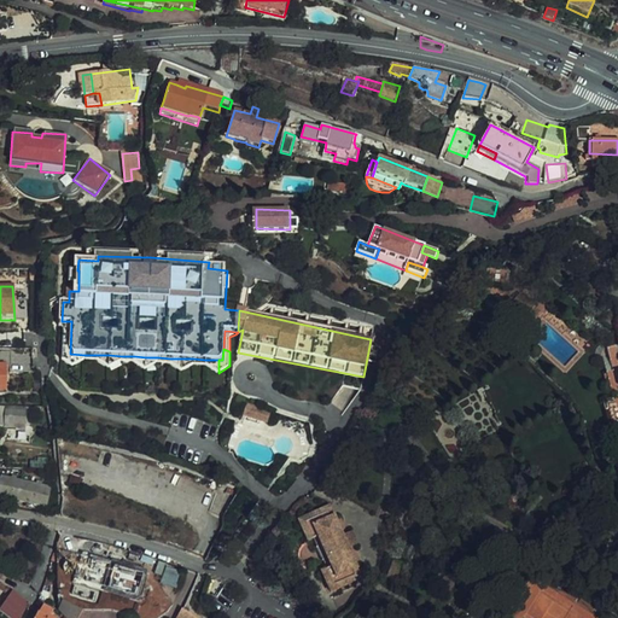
[(70,354),(62,354),(62,363),(70,368),(85,362),(85,355),(70,354)]
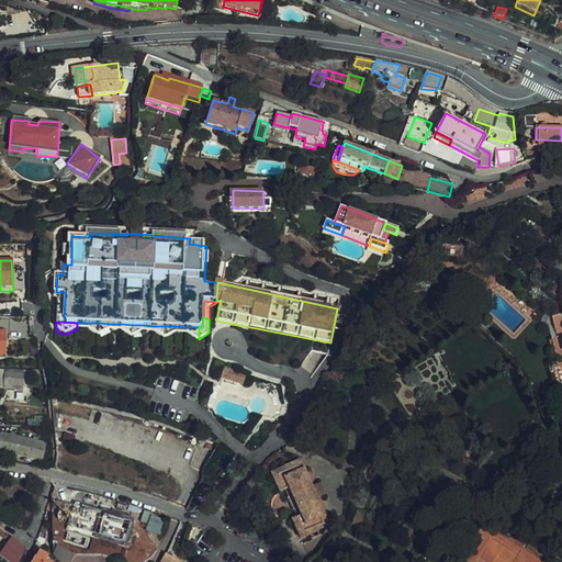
[(89,323),(89,330),(99,336),(99,323),(89,323)]
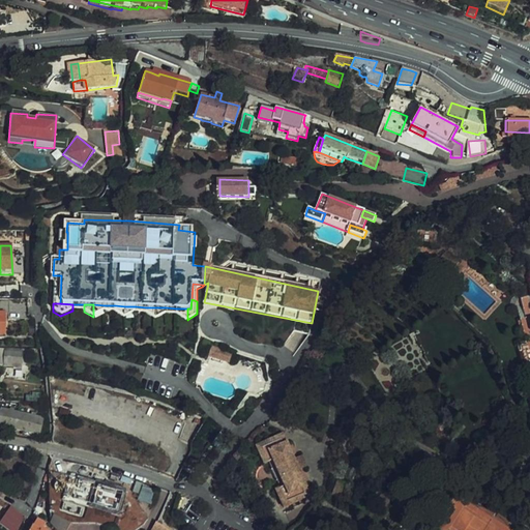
[(93,304),(93,317),(105,312),(105,305),(93,304)]
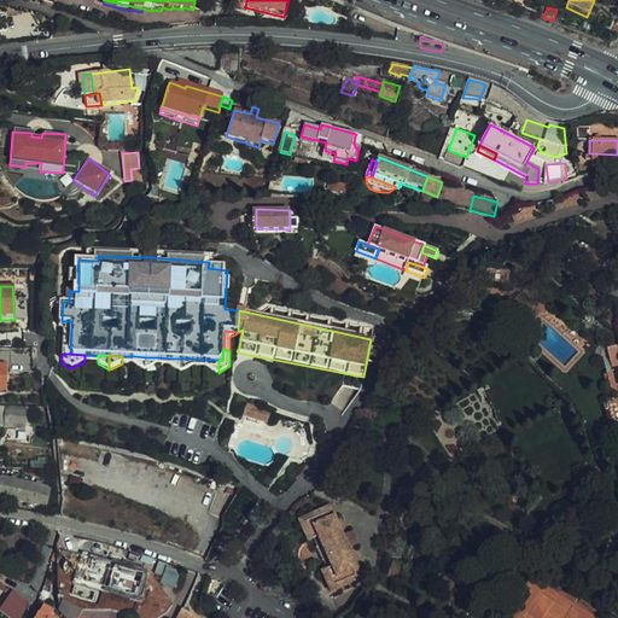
[(146,357),(134,356),(134,363),(146,371),(146,357)]
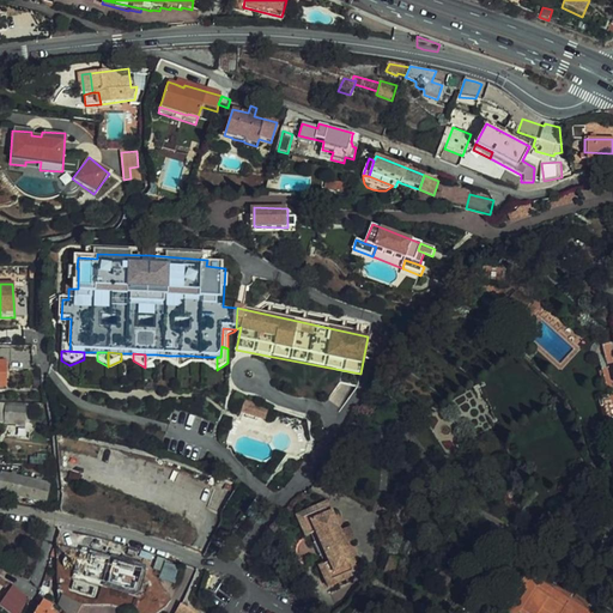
[(157,354),(145,354),(145,368),(156,362),(157,354)]
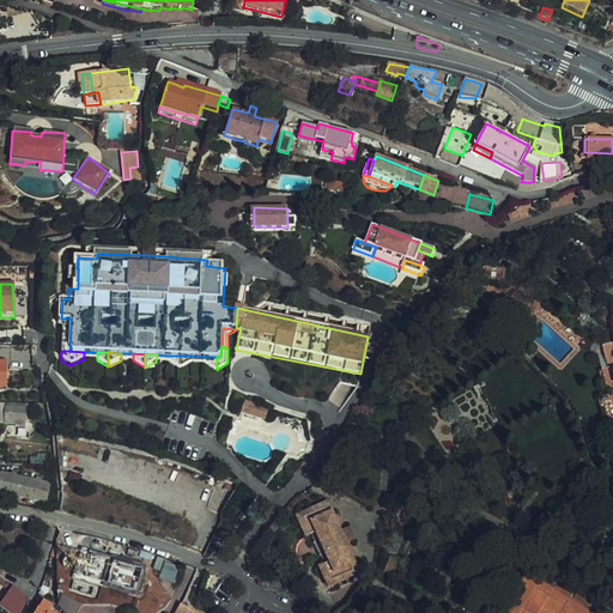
[(169,363),(180,369),(180,356),(169,356),(169,363)]
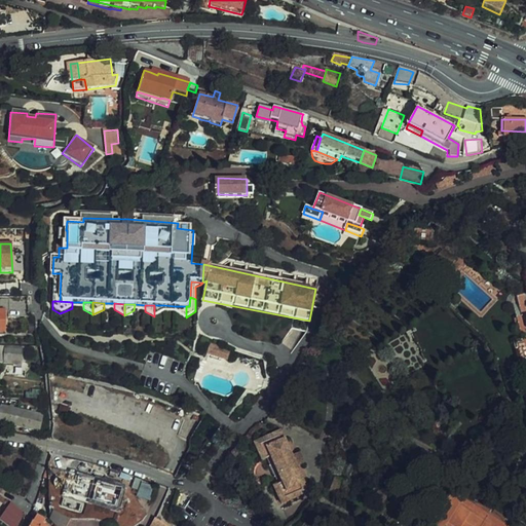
[(154,316),(164,311),(164,305),(154,305),(154,316)]
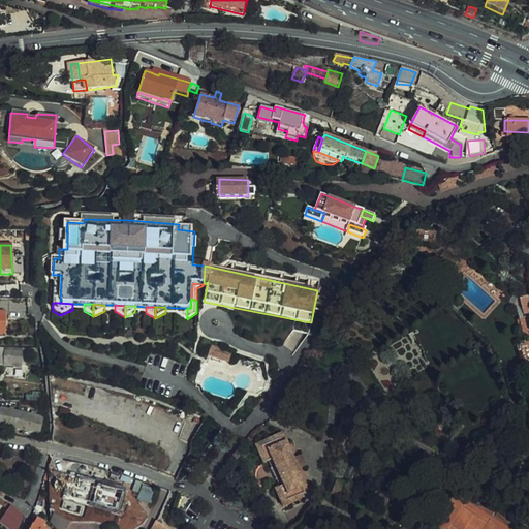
[(176,313),(187,319),(187,308),(176,308),(176,313)]
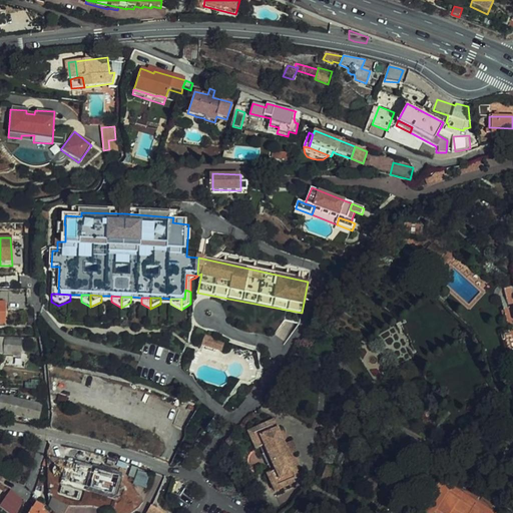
[(201,345),(208,347),(216,350),(222,352),(225,342),(205,335),(201,345)]
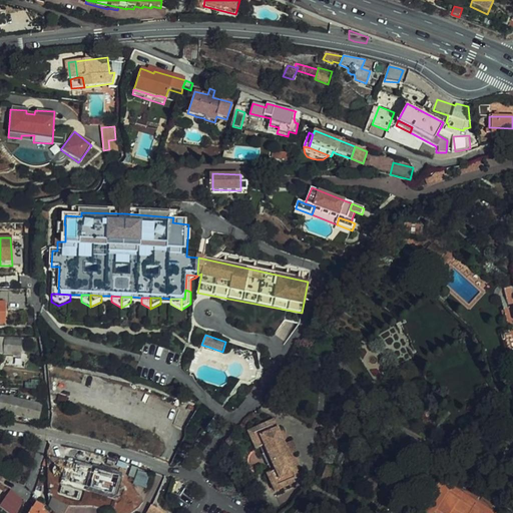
[(21,340),(5,339),(3,355),(20,357),(21,340)]
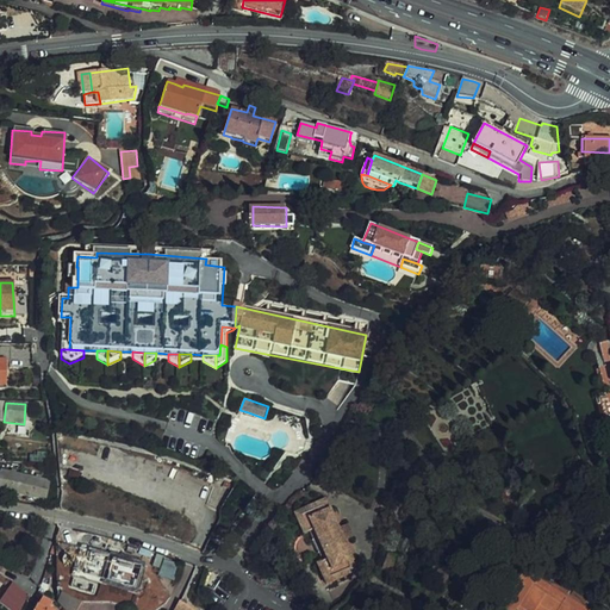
[(1,472),(0,477),(0,491),(45,502),(49,483),(1,472)]
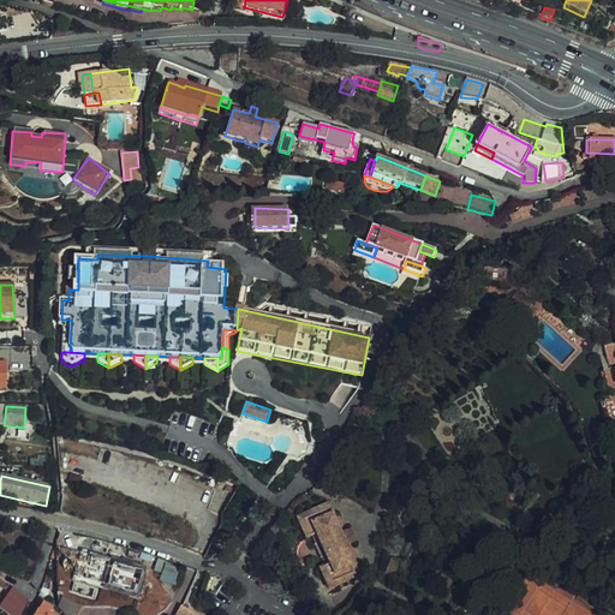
[(314,525),(333,515),(328,505),(298,518),(303,530),(314,525)]
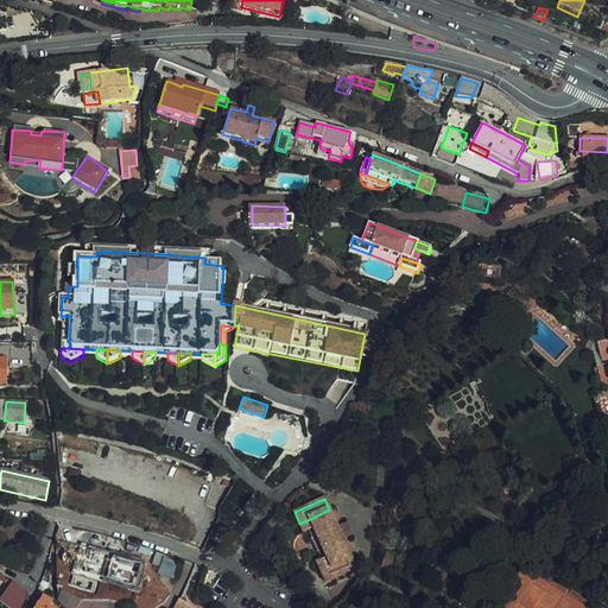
[(331,568),(353,559),(343,539),(337,529),(329,510),(310,519),(315,529),(328,558),(331,568)]
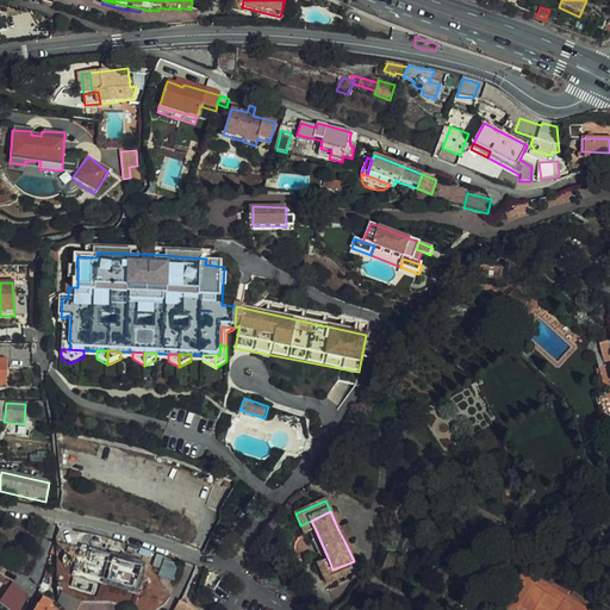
[(305,535),(316,530),(311,521),(300,526),(305,535)]
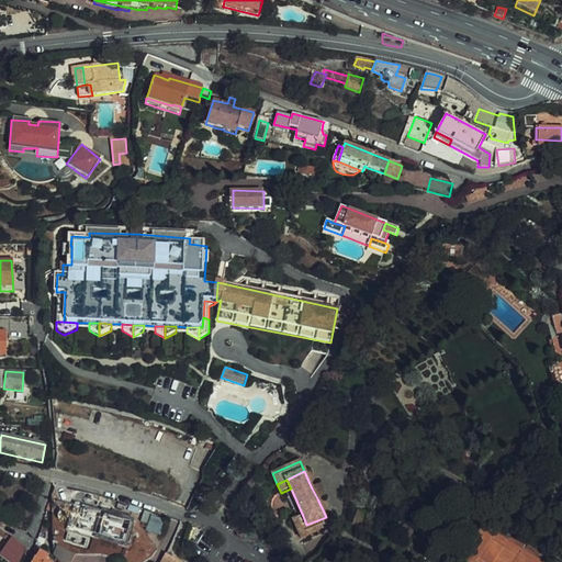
[(208,490),(202,486),(198,495),(203,497),(208,490)]
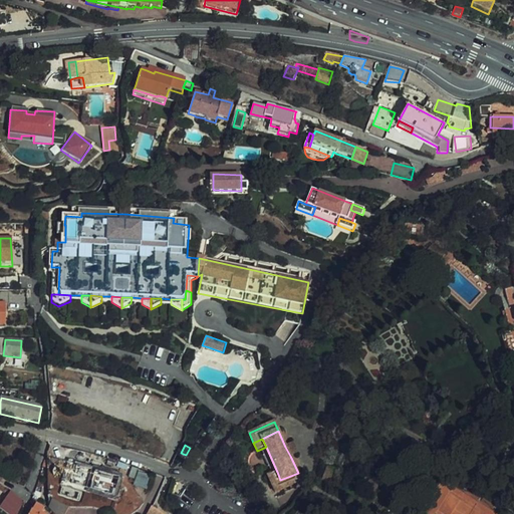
[(285,447),(290,456),(295,454),(290,445),(285,447)]
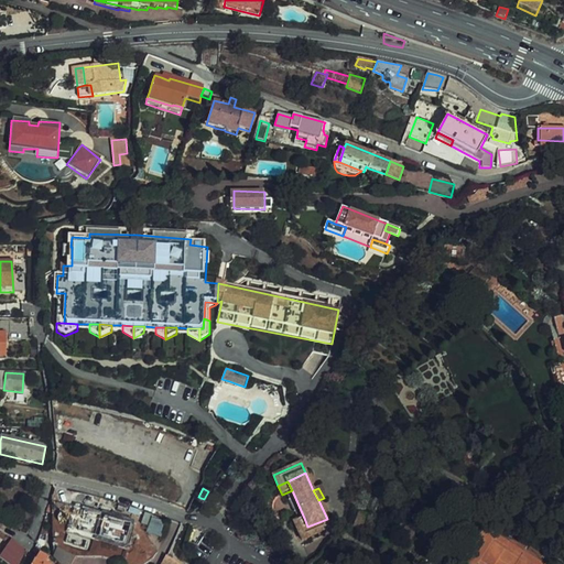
[(299,532),(307,527),(304,518),(294,522),(299,532)]
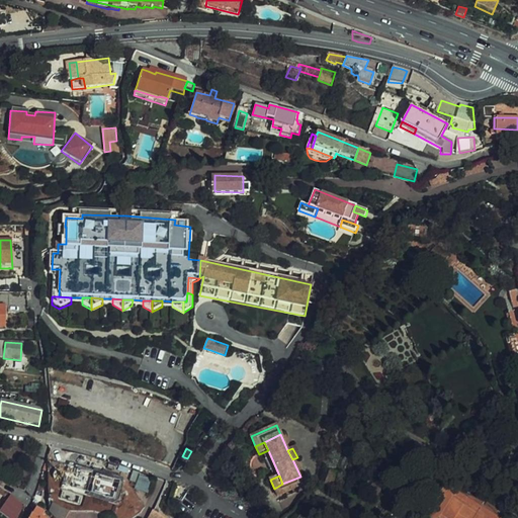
[(304,484),(300,477),(282,484),(274,489),(277,497),(304,484)]
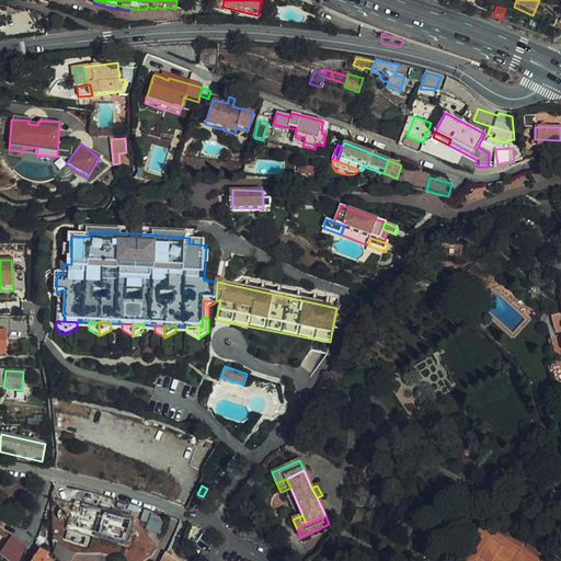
[(0,530),(0,535),(10,541),(11,538),(1,530),(0,530)]
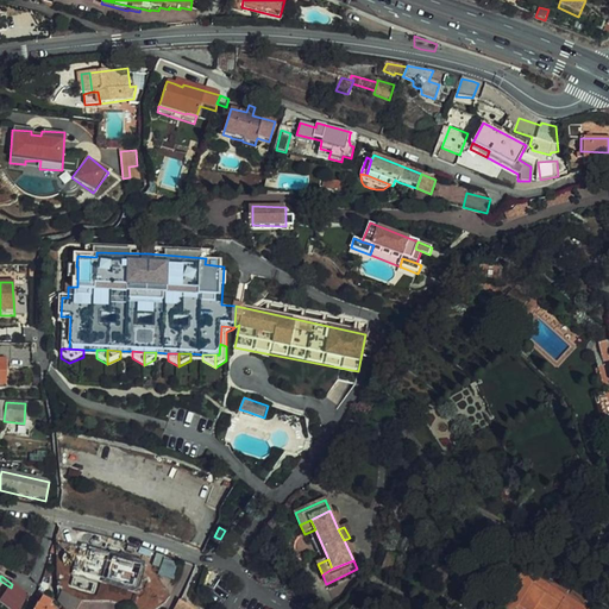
[(27,602),(29,597),(13,584),(12,584),(11,588),(0,602),(0,604),(6,608),(19,608),(25,603),(27,602)]
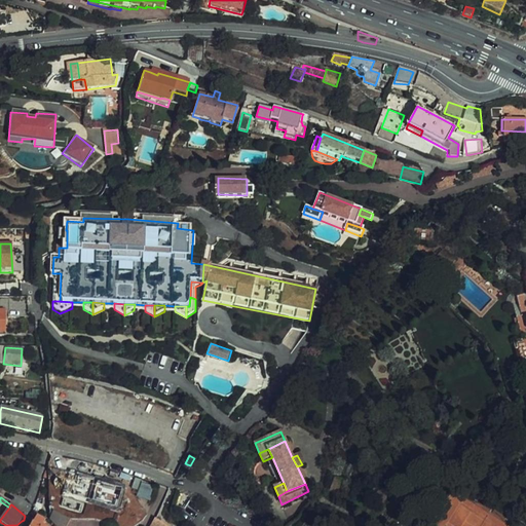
[(45,525),(43,525),(45,521),(36,516),(31,525),(45,525)]
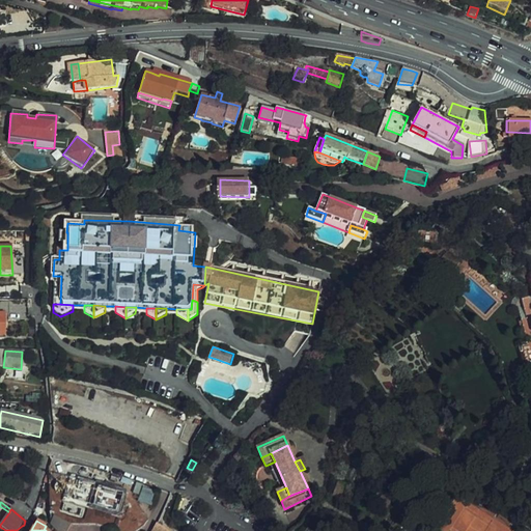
[(54,521),(51,525),(55,530),(67,530),(68,530),(54,521)]
